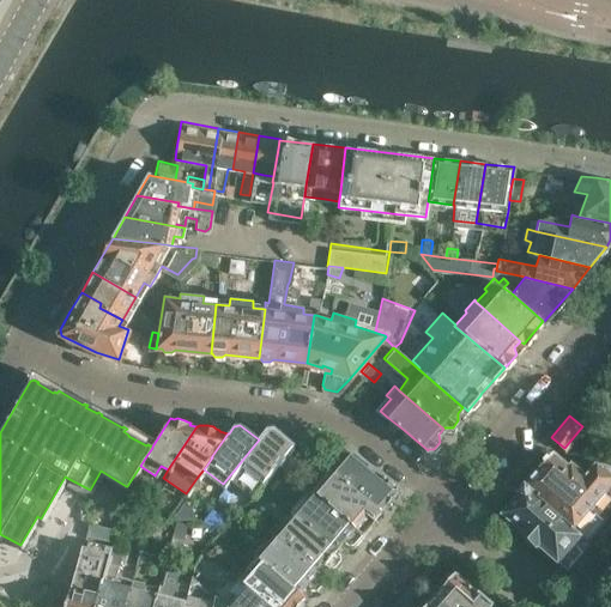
[(234,472),(230,478),(250,495),(259,484),(278,461),(292,444),(273,428),(267,428),(259,439),(234,471),(234,472)]
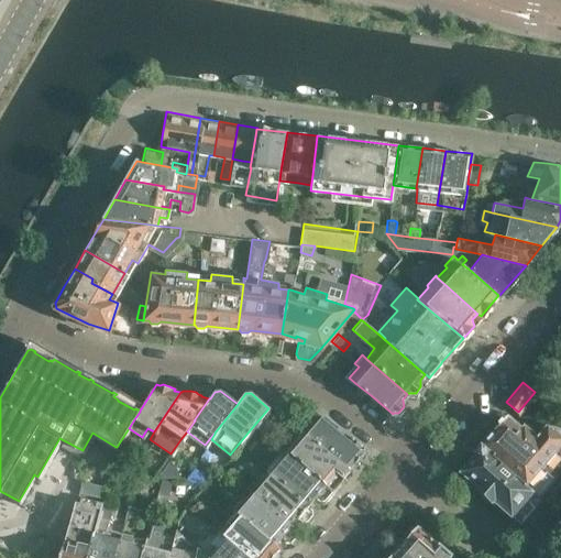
[(268,408),(255,424),(263,429),(276,414),(271,409),(271,408),(270,408),(268,408)]
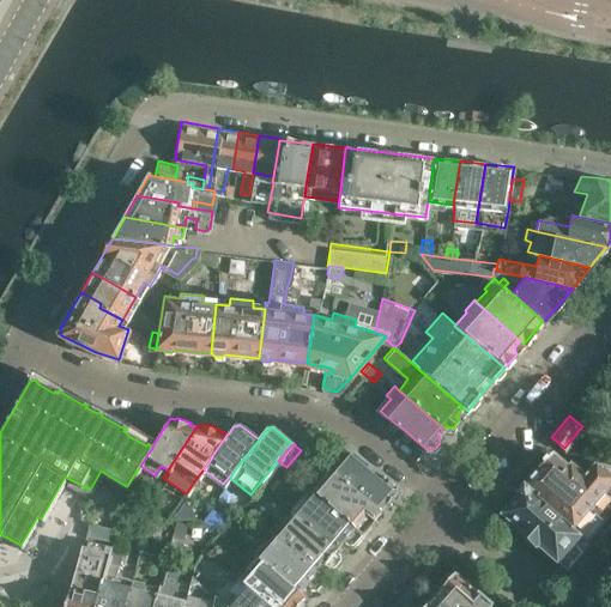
[(336,472),(380,510),(395,493),(395,492),(395,486),(394,486),(354,451),(352,451),(348,447),(330,467),(336,472)]
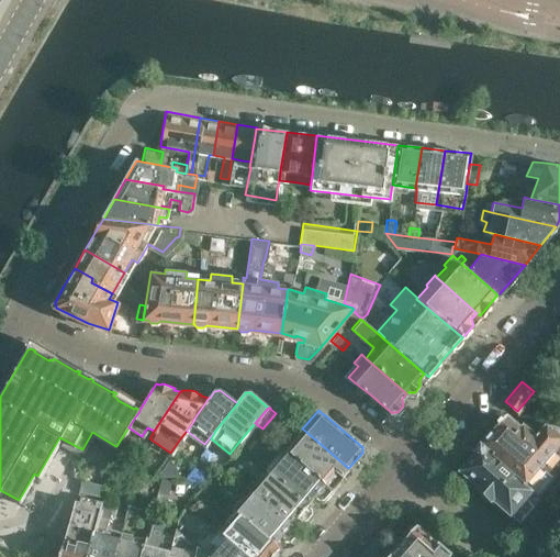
[(505,415),(481,443),(480,445),(488,452),(526,485),(526,483),(538,493),(553,475),(542,465),(555,452),(559,455),(559,426),(544,423),(536,433),(523,422),(521,425),(506,413),(505,415)]
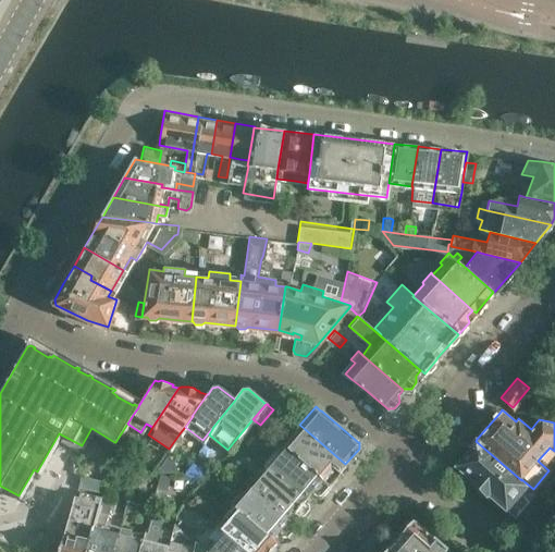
[(281,443),(287,449),(329,485),(345,464),(305,429),(298,422),(281,443)]
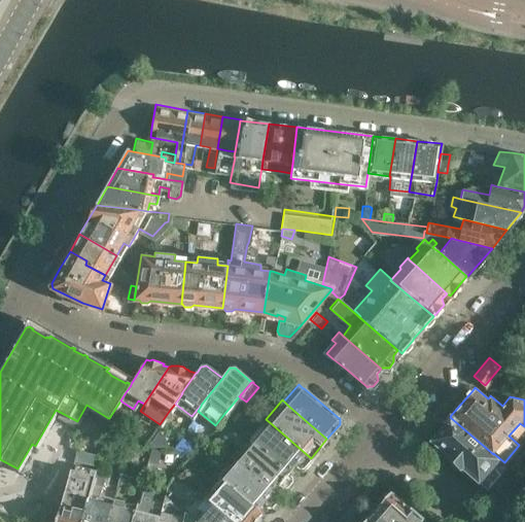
[(447,423),(445,425),(431,440),(486,487),(506,464),(504,462),(493,453),(493,454),(457,423),(450,417),(445,422),(447,423)]
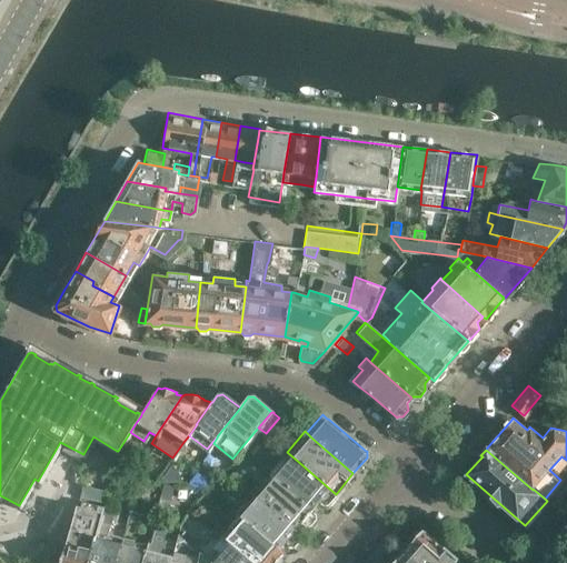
[(267,472),(275,478),(311,509),(312,509),(311,508),(317,501),(321,504),(322,503),(326,503),(327,504),(336,494),(294,458),(287,452),(286,451),(267,472)]
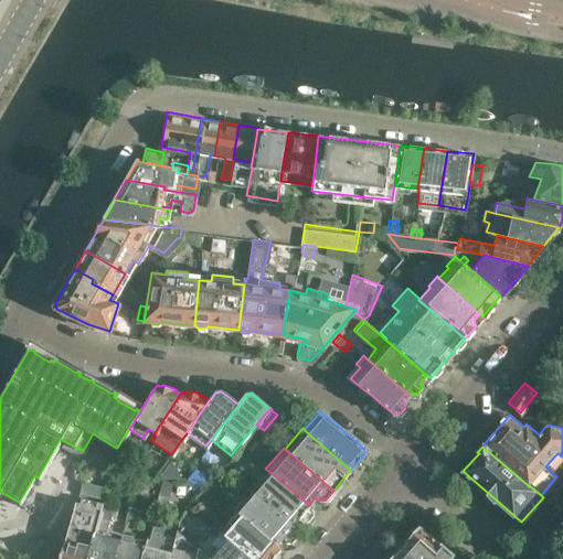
[(167,461),(156,476),(179,477),(174,466),(167,461)]
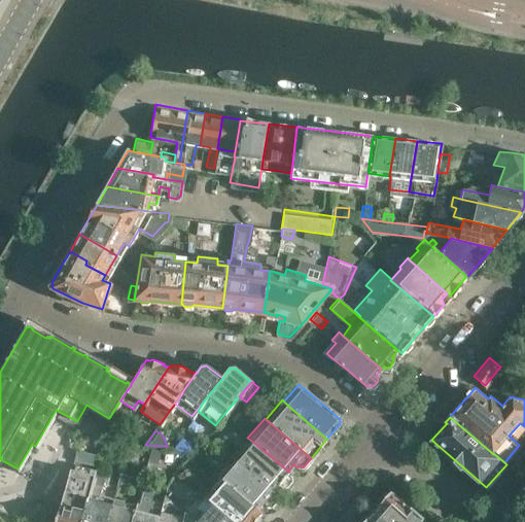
[(177,437),(171,444),(178,449),(183,449),(187,445),(177,437)]
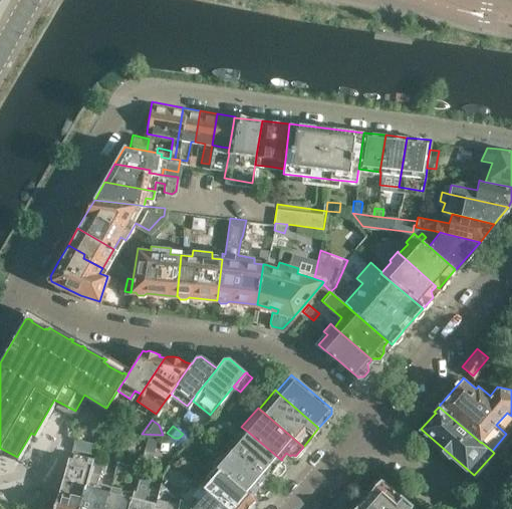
[(248,432),(232,450),(265,478),(270,472),(271,472),(272,472),(275,474),(278,473),(279,474),(284,468),(284,463),(281,460),(248,432)]
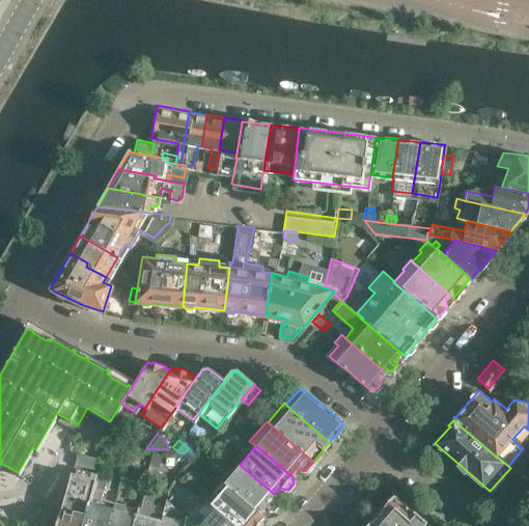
[(159,462),(162,452),(151,449),(149,459),(159,462)]
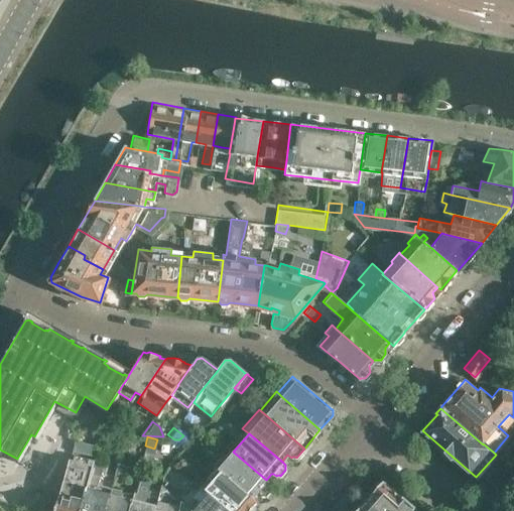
[(71,449),(53,510),(79,510),(86,488),(91,472),(92,465),(94,455),(71,449)]
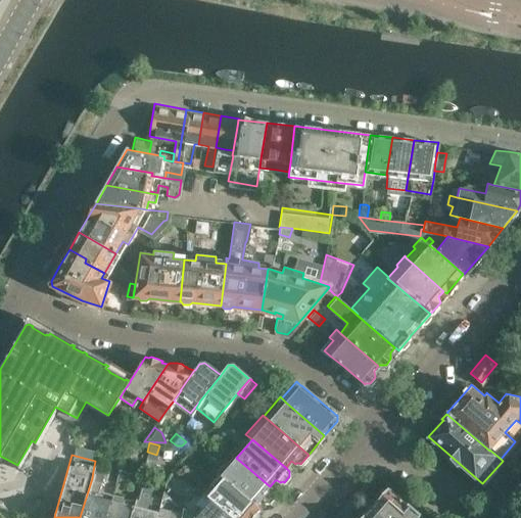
[(236,458),(221,475),(220,476),(223,479),(224,478),(254,505),(259,498),(264,501),(265,500),(268,500),(269,501),(274,495),(273,490),(273,489),(270,486),(236,458)]
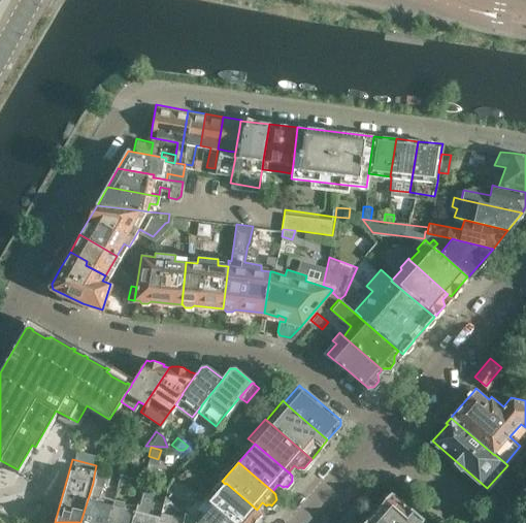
[(216,469),(210,471),(218,478),(220,480),(223,476),(216,469)]
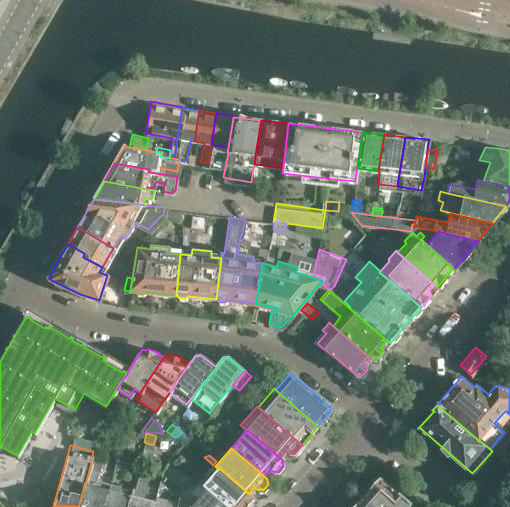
[(85,484),(78,506),(103,506),(108,490),(111,481),(96,478),(98,470),(101,458),(93,457),(90,468),(85,484)]
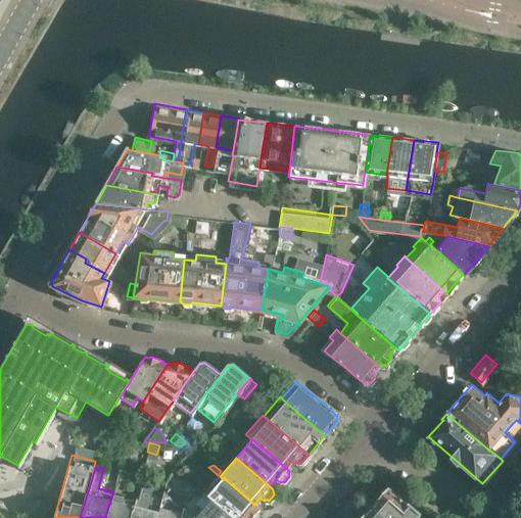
[(129,471),(119,469),(114,483),(125,486),(129,471)]
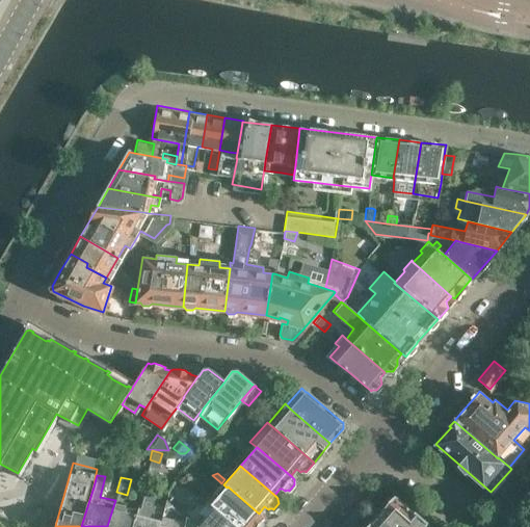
[(206,502),(213,508),(235,526),(258,526),(262,523),(261,519),(263,517),(259,514),(228,486),(227,488),(221,483),(219,481),(211,491),(214,493),(206,502)]
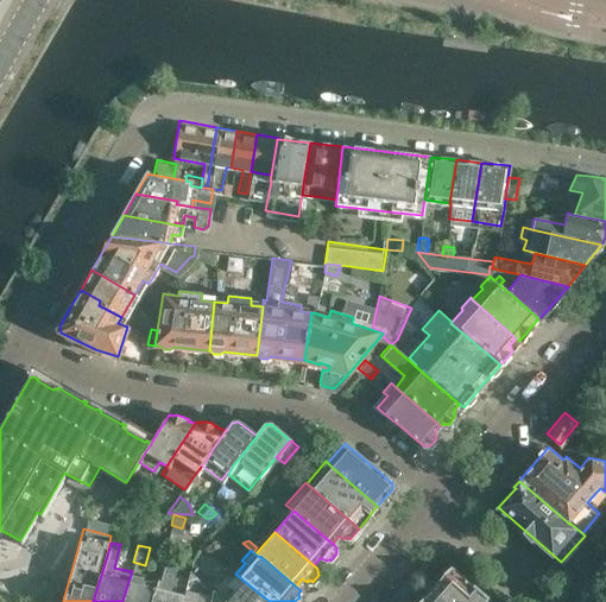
[(206,585),(223,601),(269,601),(244,581),(235,574),(226,563),(206,585)]
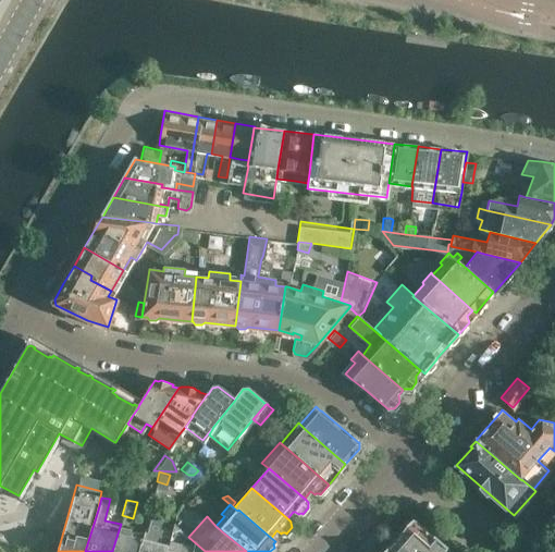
[(142,539),(138,551),(167,551),(168,550),(168,546),(173,523),(147,517),(144,530),(142,539)]
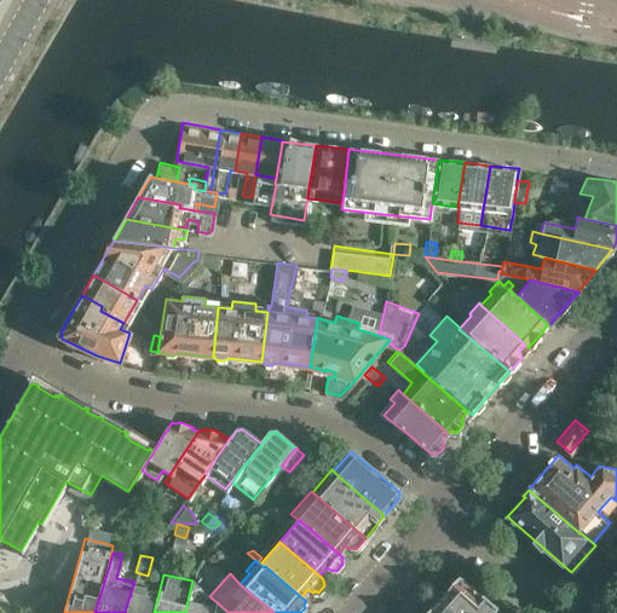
[(445,591),(439,600),(454,612),(500,612),(459,577),(457,579),(451,578),(444,585),(445,591)]
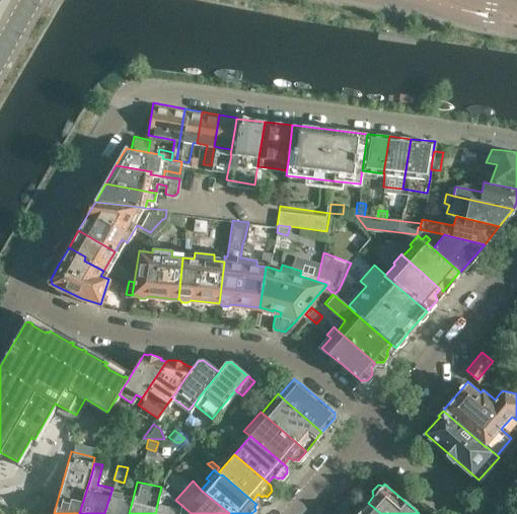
[(109,497),(104,513),(129,513),(132,502),(134,494),(113,488),(109,497)]
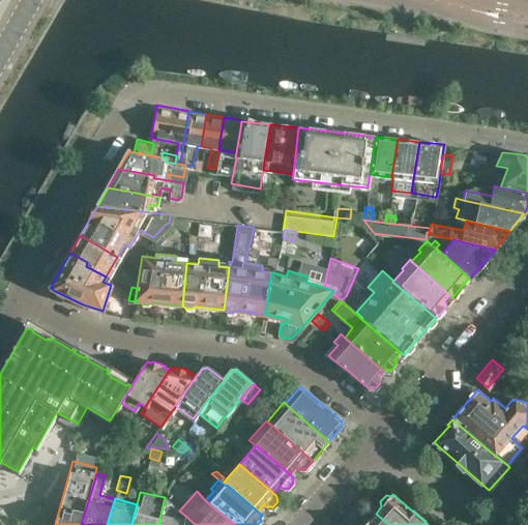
[(527,524),(527,507),(514,524),(515,524),(527,524)]
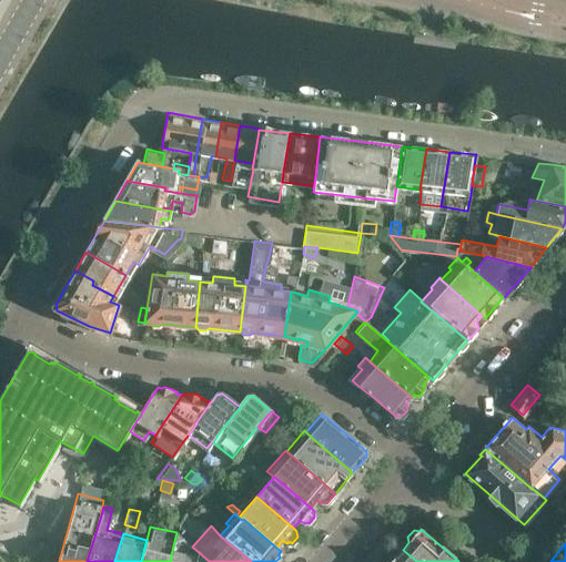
[(416,561),(403,550),(395,558),(391,557),(385,561),(416,561)]
